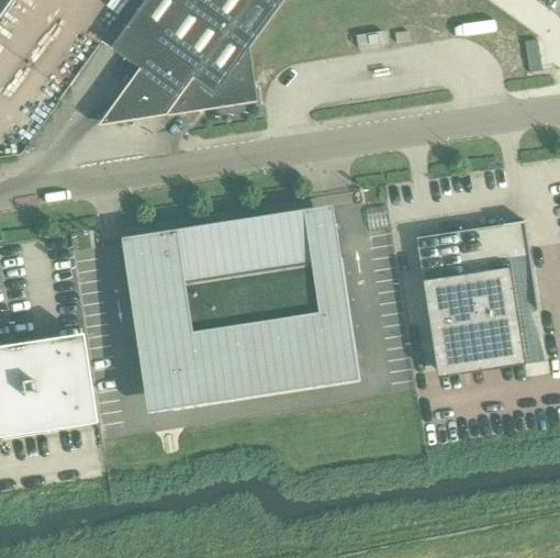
[(143,0),(110,46),(138,67),(125,86),(129,88),(129,87),(166,114),(179,96),(200,111),(202,109),(256,100),(247,46),(280,0),(143,0)]
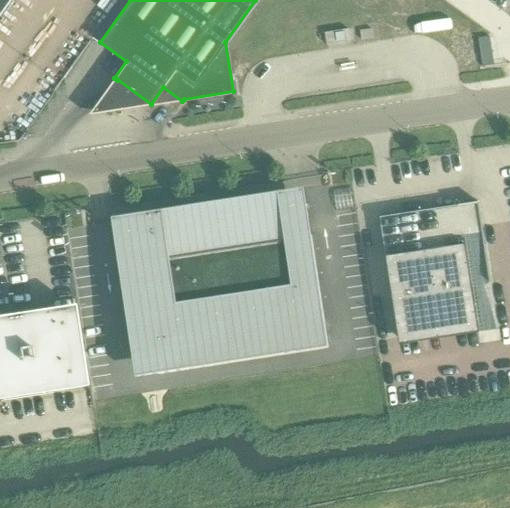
[(326,42),(348,38),(346,27),(346,26),(323,30),(324,39),(325,42),(326,42)]
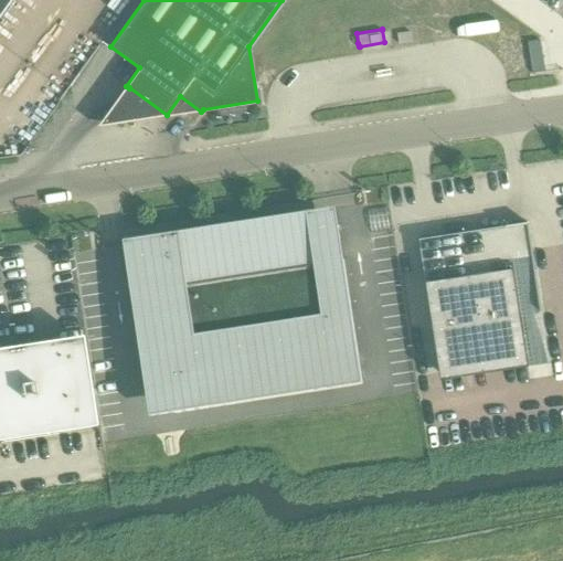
[(308,209),(121,239),(148,414),(361,381),(341,256),(316,261),(308,209)]
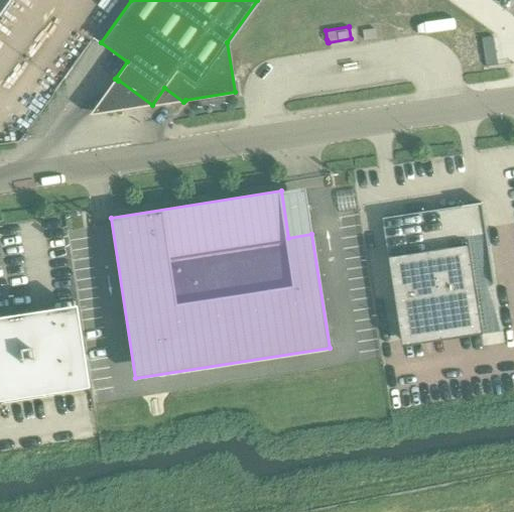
[(493,282),(481,202),(381,217),(399,338),(400,345),(481,333),(480,325),(474,285),(491,282),(493,282)]
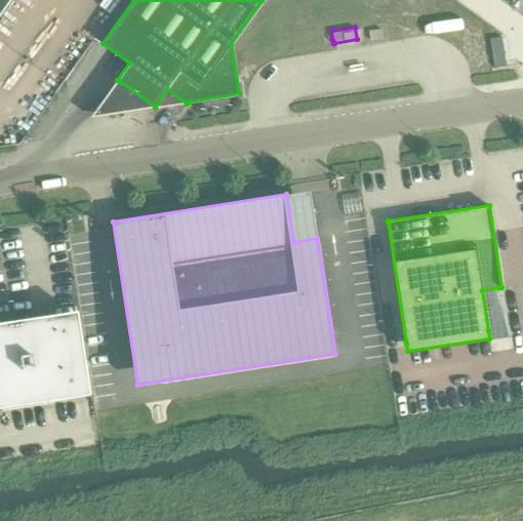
[(72,311),(0,322),(0,391),(82,378),(72,311)]
